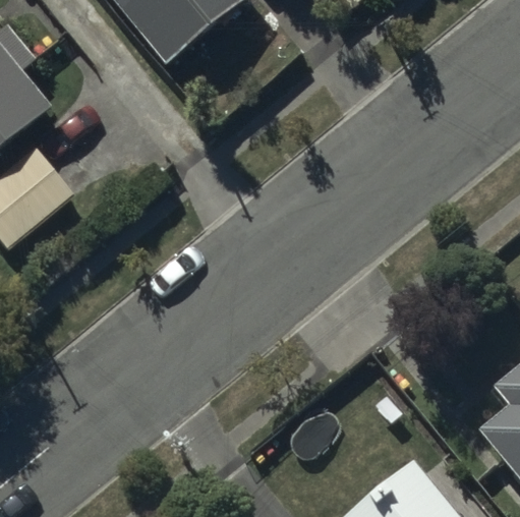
[(106,0),(165,70),(250,0),(106,0)]
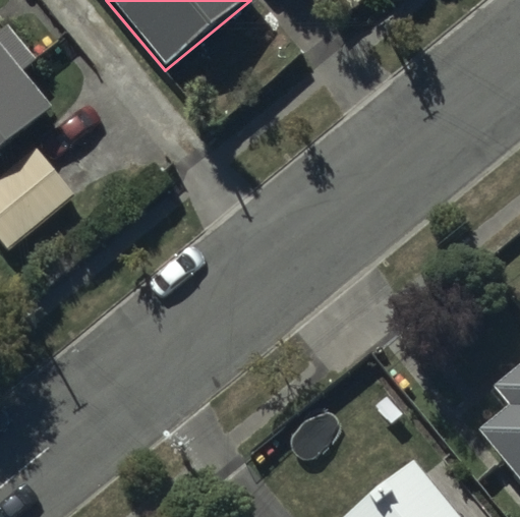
[(0,148),(51,106),(19,69),(36,56),(6,21),(0,25),(0,148)]
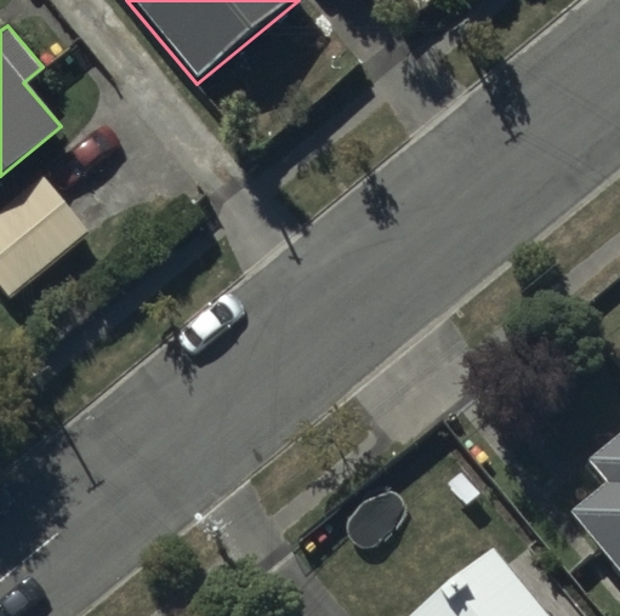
[(43,174),(0,207),(0,281),(10,294),(89,229),(43,174)]
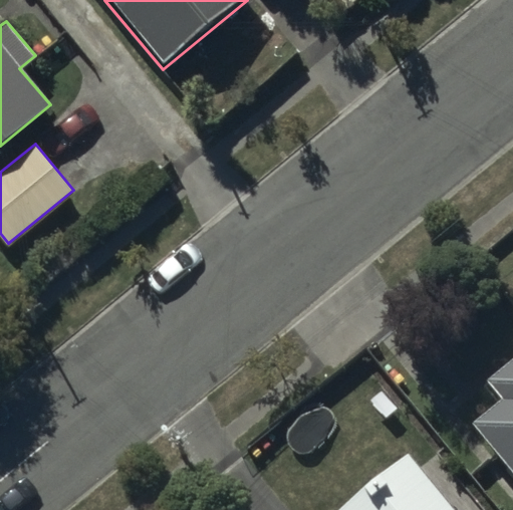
[(512,356),(485,378),(505,405),(478,426),(512,471),(512,356)]
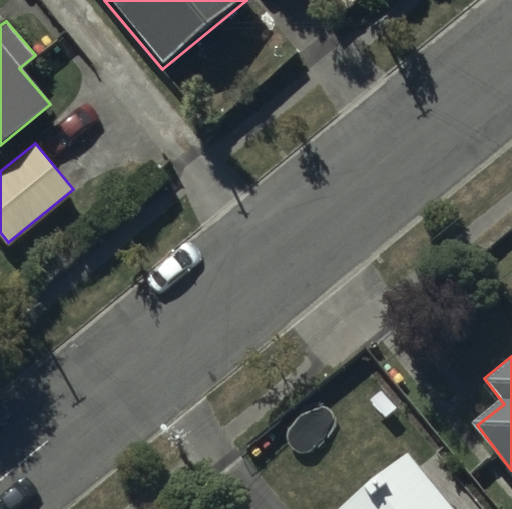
[(459,508),(409,449),(337,508),(459,508)]
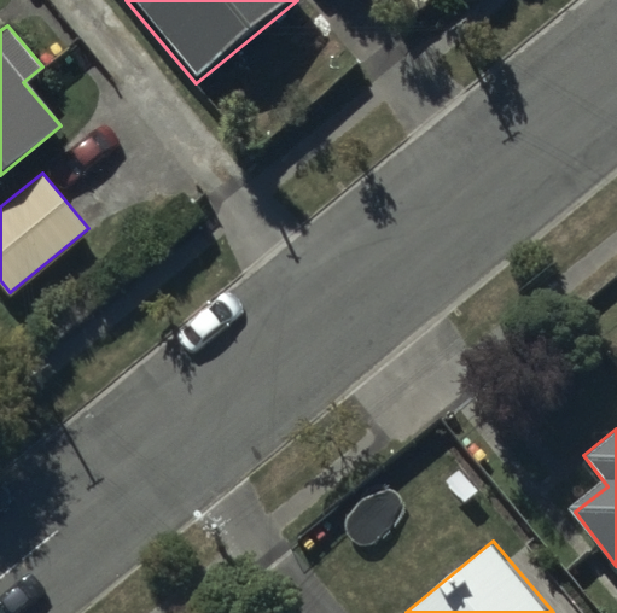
All buildings are outlined.
